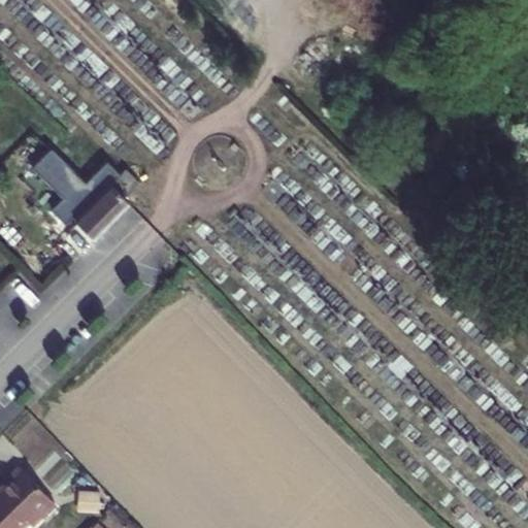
[(53,198),(78,173),(52,146),(26,171),(53,198)]
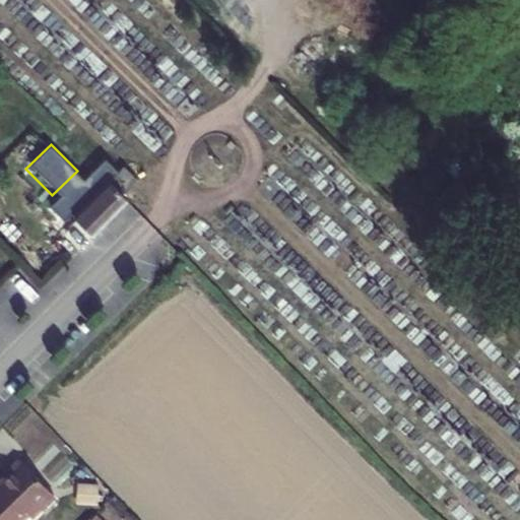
[(90,234),(125,199),(118,192),(107,181),(117,171),(104,158),(80,181),(86,186),(65,207),(90,234)]
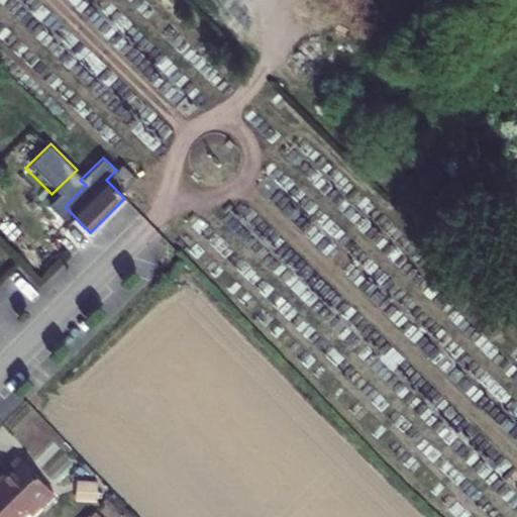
[(106,180),(117,191),(132,176),(122,165),(116,170),(106,180)]
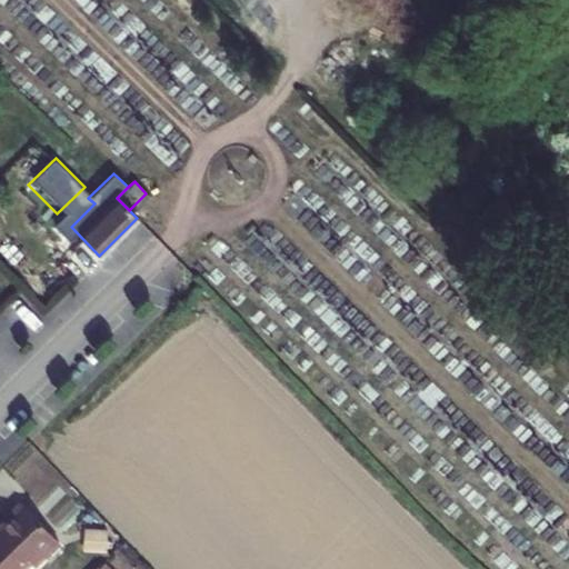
[(40,230),(61,250),(72,240),(51,219),(40,230)]
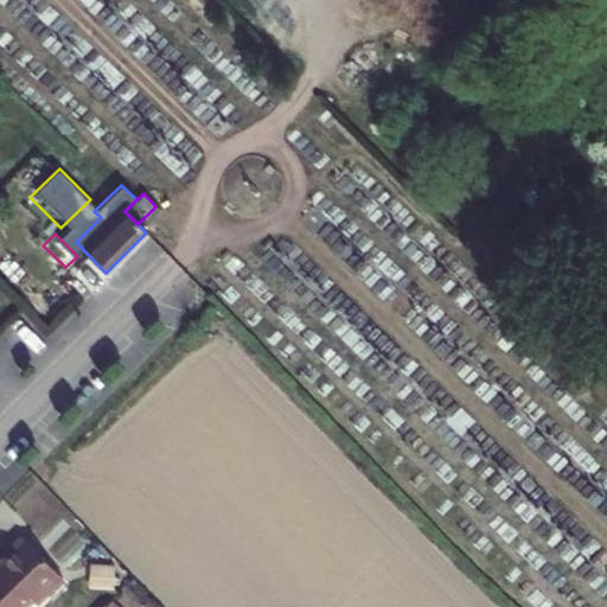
[(0,606),(19,606),(31,596),(34,601),(61,575),(21,534),(5,550),(6,551),(0,556),(0,606)]
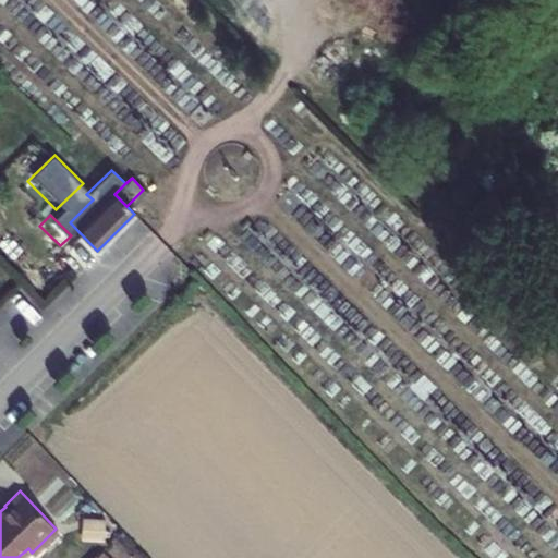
[(89,557),(117,557),(104,545),(89,557)]
